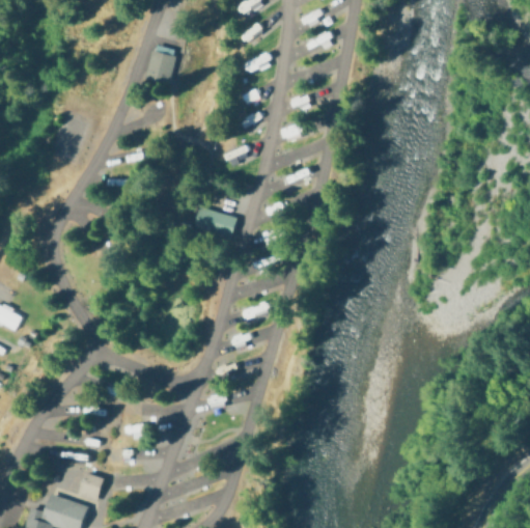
[(175,50),(152,46),(146,79),(169,83),(175,50)]
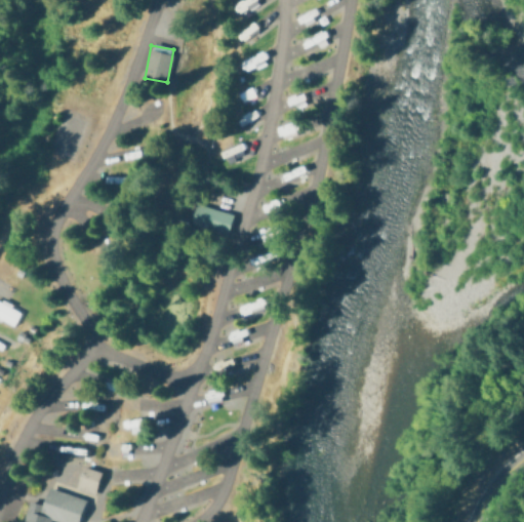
[(233,214),(197,207),(193,228),(230,234),(233,214)]
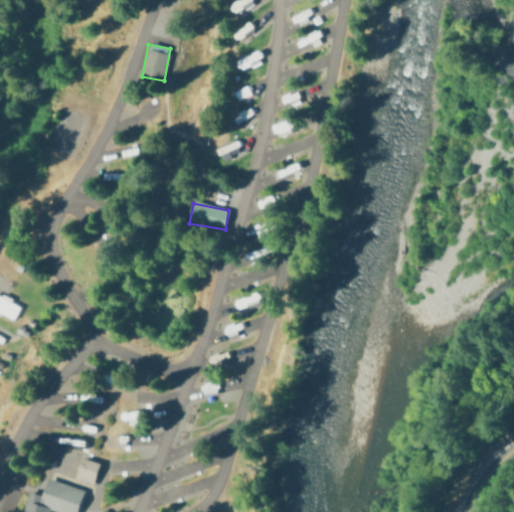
[(21,307),(0,297),(0,314),(15,321),(21,307)]
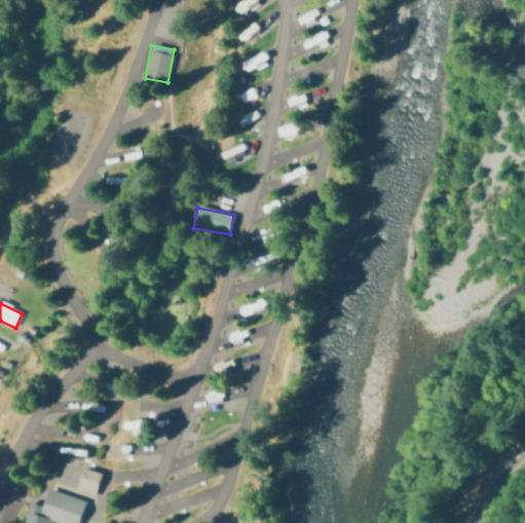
[(77,492),(97,496),(102,474),(82,469),(77,492)]
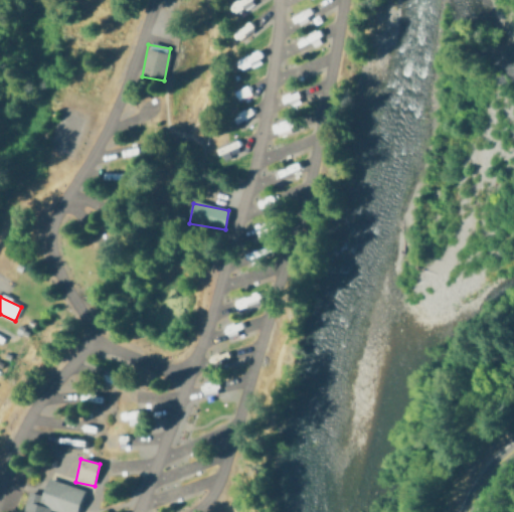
[(78,511),(84,491),(47,480),(42,497),(28,493),(23,511),(78,511)]
